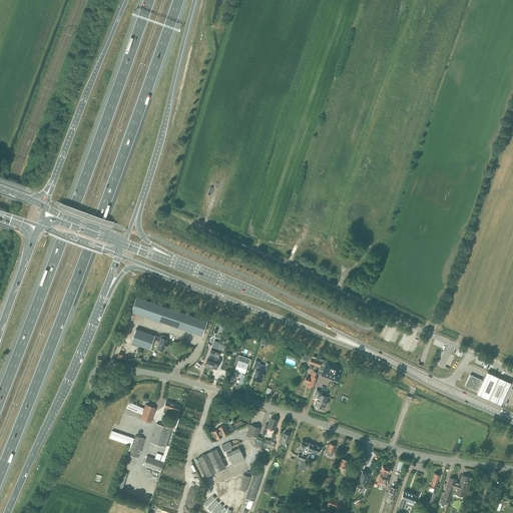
[(136,297),(131,312),(202,336),(207,321),(136,297)]
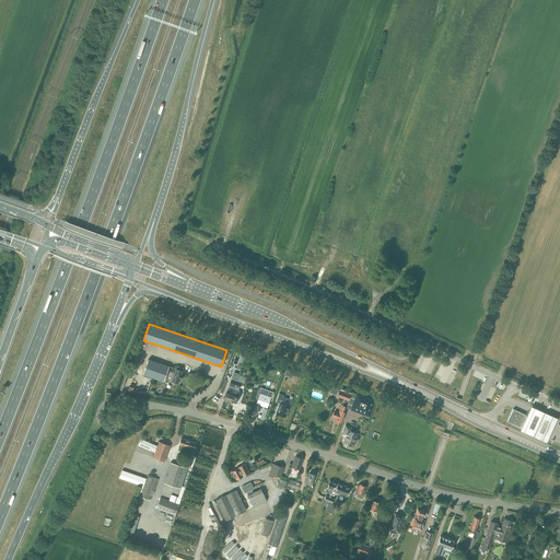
[(149,359),(143,374),(160,380),(162,372),(166,374),(168,371),(170,366),(149,359)]
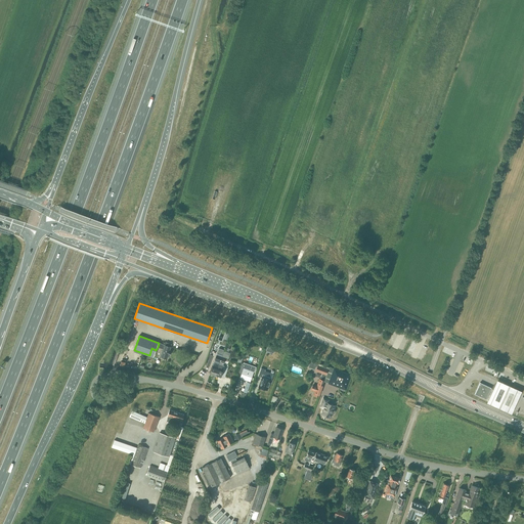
[(160,356),(167,359),(169,354),(170,355),(171,351),(169,350),(172,344),(166,342),(165,345),(159,343),(158,347),(163,349),(160,356)]
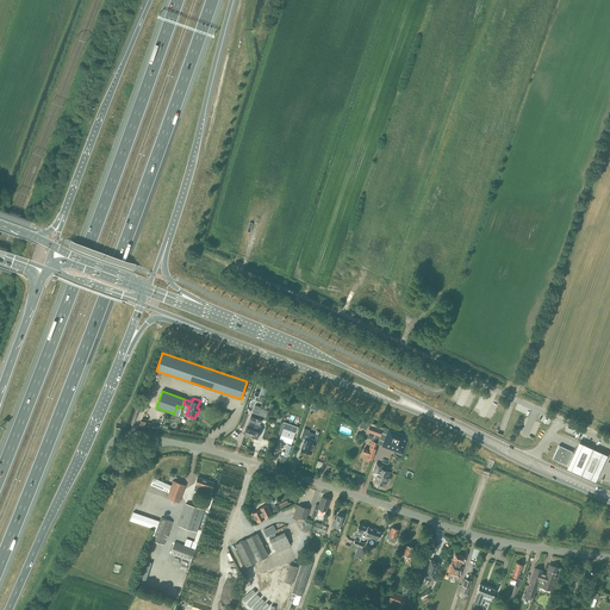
[(253,410),(244,435),(250,437),(259,416),(257,416),(261,409),(255,408),(254,410),(253,410)]
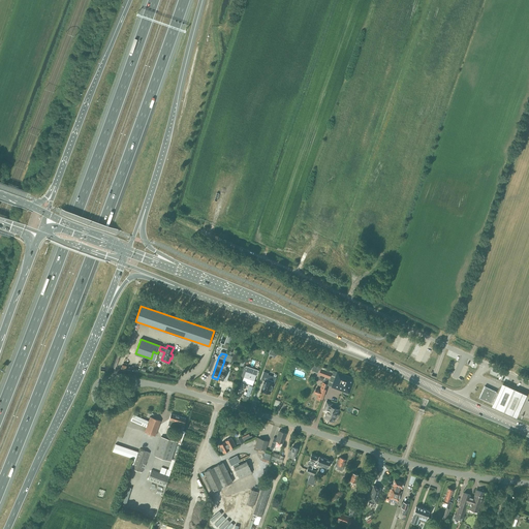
[(224,361),(217,379),(223,381),(226,370),(225,369),(227,364),(230,366),(234,356),(226,354),(223,361),(224,361)]
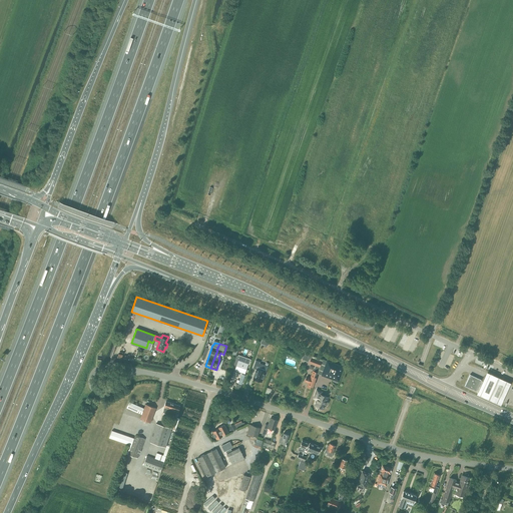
[(236,356),(233,365),(236,366),(235,370),(242,373),(243,369),(246,370),(248,364),(249,364),(250,360),(238,355),(238,356),(236,356)]
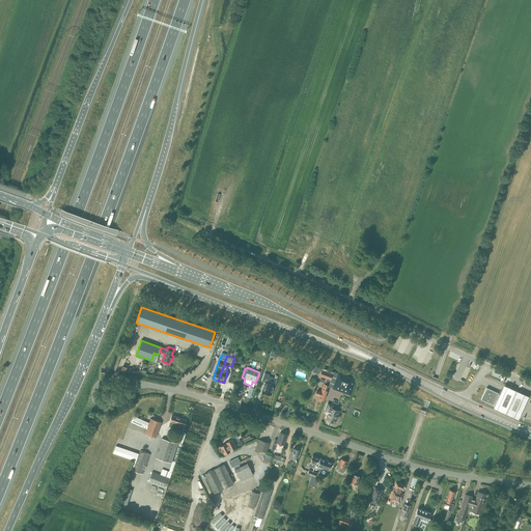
[(316,395),(319,396),(318,399),(324,401),(327,393),(329,386),(333,373),(322,370),(319,376),(327,379),(325,384),(322,391),(317,390),(316,395)]
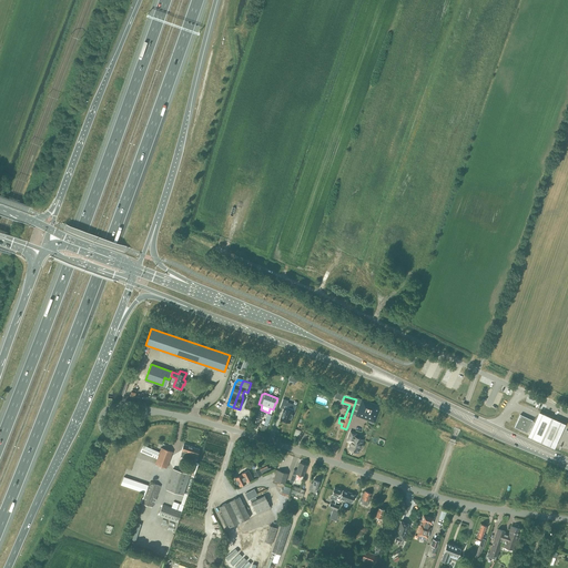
[(281,419),(290,423),(296,406),(287,403),(288,401),(283,399),(280,408),(284,409),(281,419)]
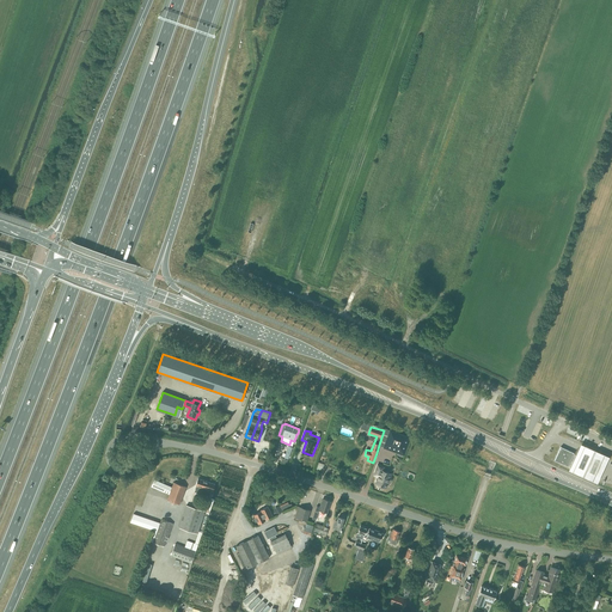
[(390,430),(385,446),(397,451),(398,448),(404,451),(409,438),(390,430)]
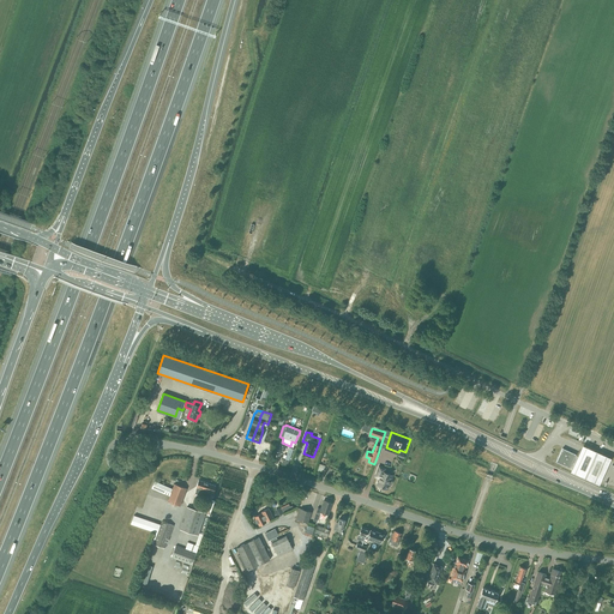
[(611,459),(582,446),(581,450),(570,473),(599,485),(607,465),(611,459)]
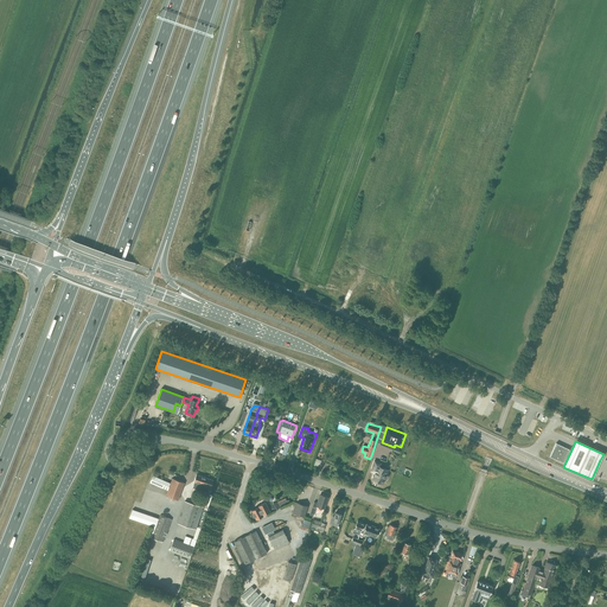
[(557,443),(550,457),(563,462),(570,449),(557,443)]
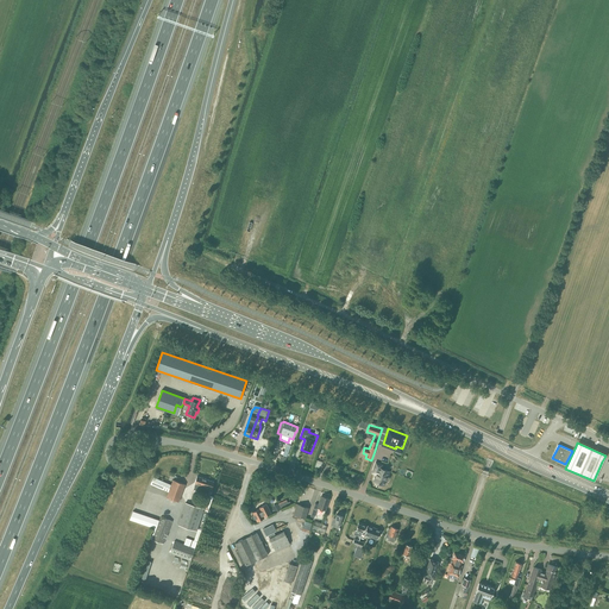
[(371,473),(375,476),(372,482),(385,487),(387,482),(388,481),(389,477),(389,476),(390,471),(382,469),(383,464),(376,462),(371,473)]
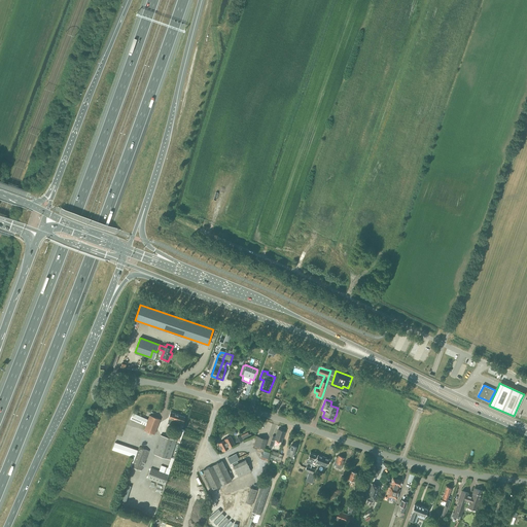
[(169,418),(169,419),(168,423),(180,428),(181,425),(183,426),(184,423),(183,422),(185,417),(171,412),(169,418)]
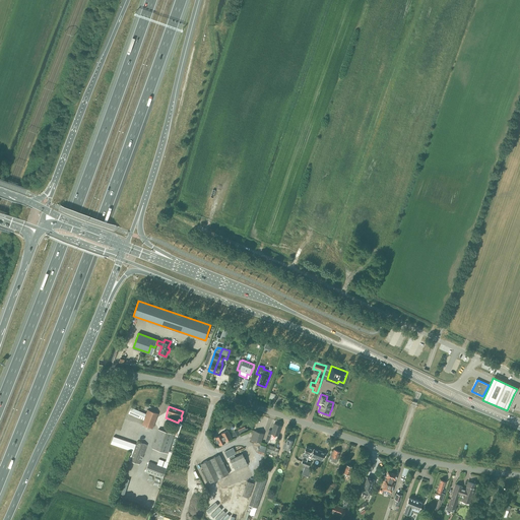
[(139,417),(144,420),(142,425),(152,429),(158,413),(148,410),(146,414),(131,407),(128,413),(139,417)]
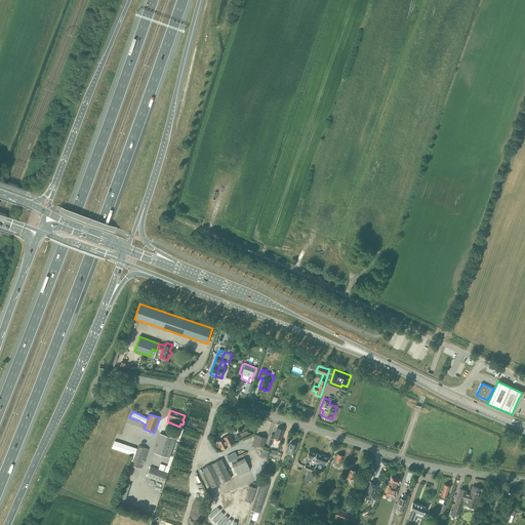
[(275,435),(272,434),(268,445),(271,446),(274,438),(281,440),(284,430),(277,428),(275,435)]
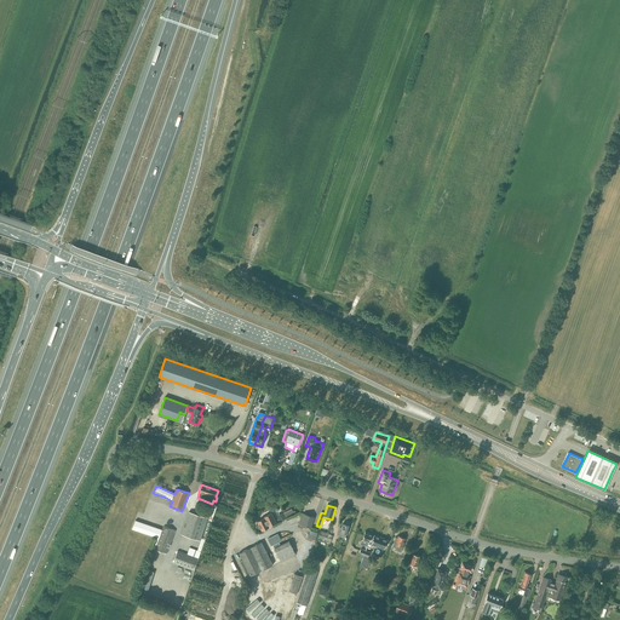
[(182,534),(201,541),(208,517),(189,511),(182,534)]
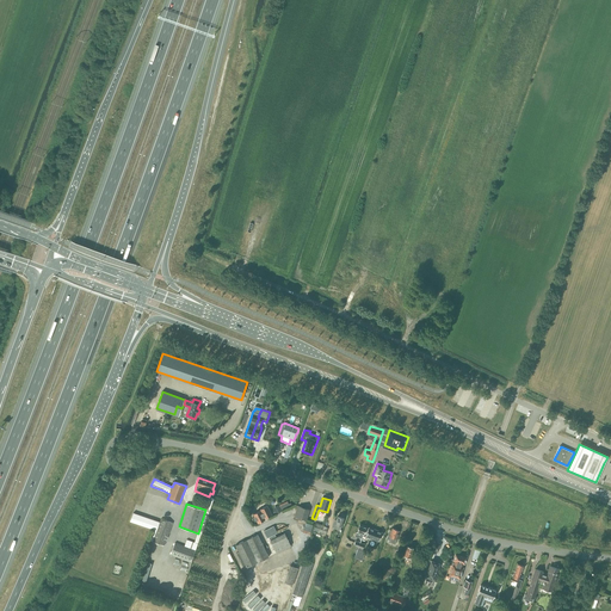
[(253,518),(255,522),(257,520),(258,524),(265,519),(265,518),(272,516),(267,505),(260,510),(260,511),(253,514),(255,517),(253,518)]
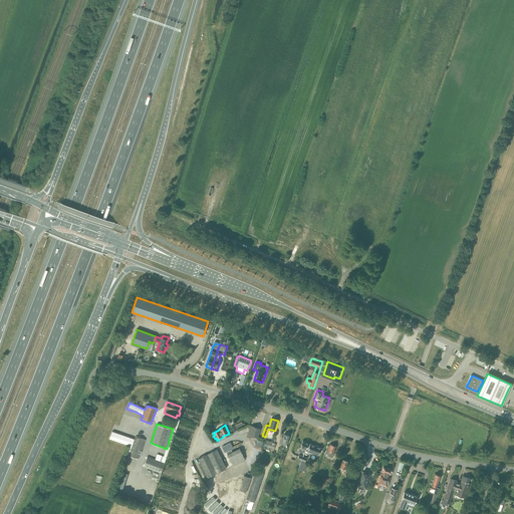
[(252,426),(249,435),(257,438),(260,429),(252,426)]
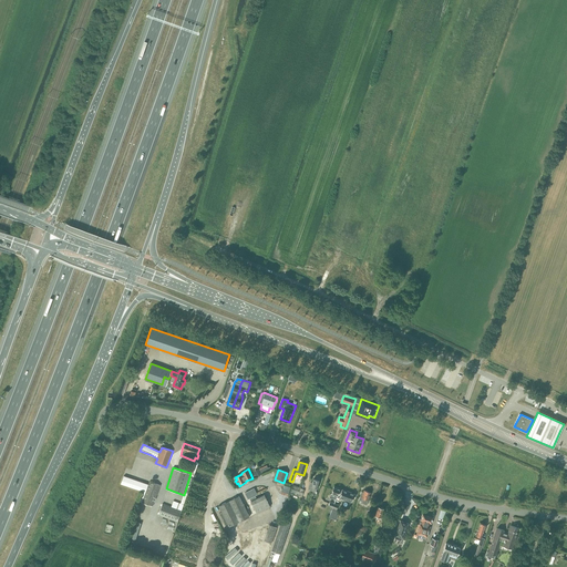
[(121,484),(145,493),(142,503),(153,506),(155,501),(156,498),(161,485),(150,482),(148,484),(124,476),(121,484)]
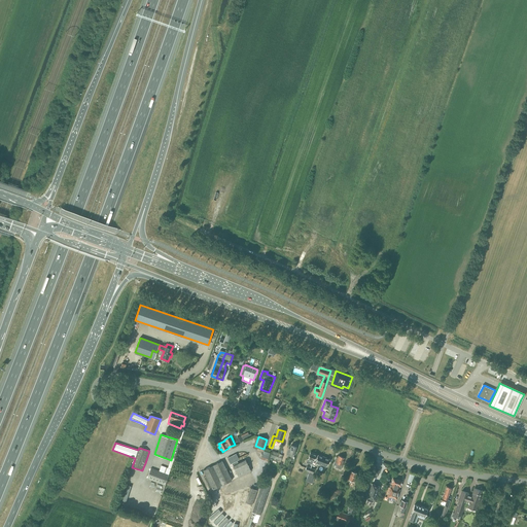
[(286,455),(290,456),(293,457),(294,454),(297,447),(291,445),(290,449),(289,448),(286,455)]
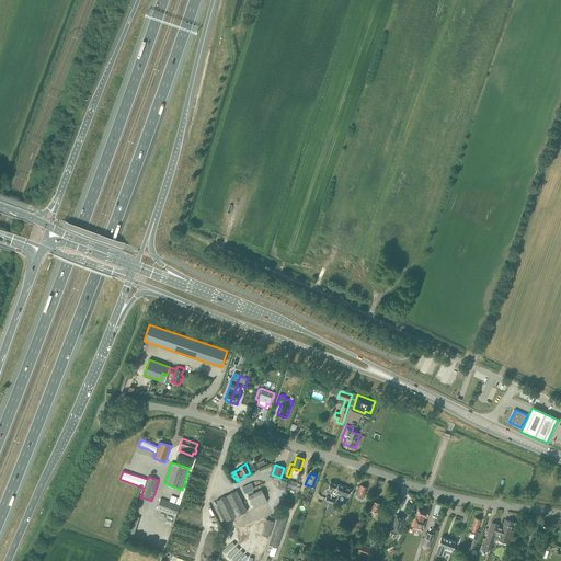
[(288,485),(292,487),(290,488),(299,491),(301,484),(290,480),(288,485)]
